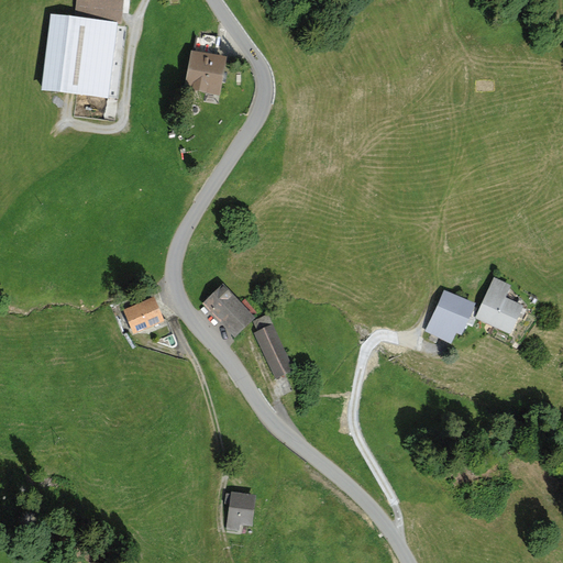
[(76,0),(75,17),(118,22),(121,22),(123,0),(76,0)]
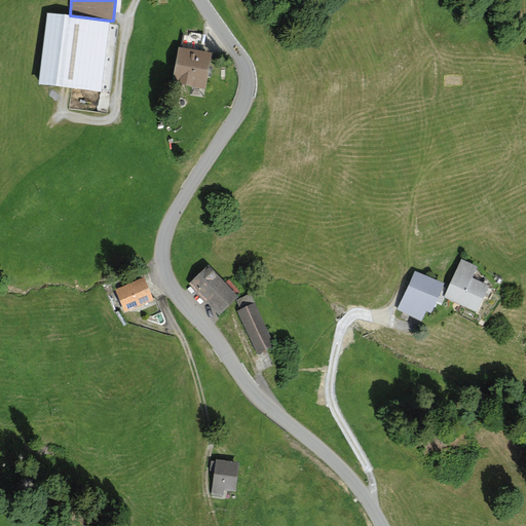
[(70,15),(47,12),(39,83),(102,90),(110,21),(70,15)]
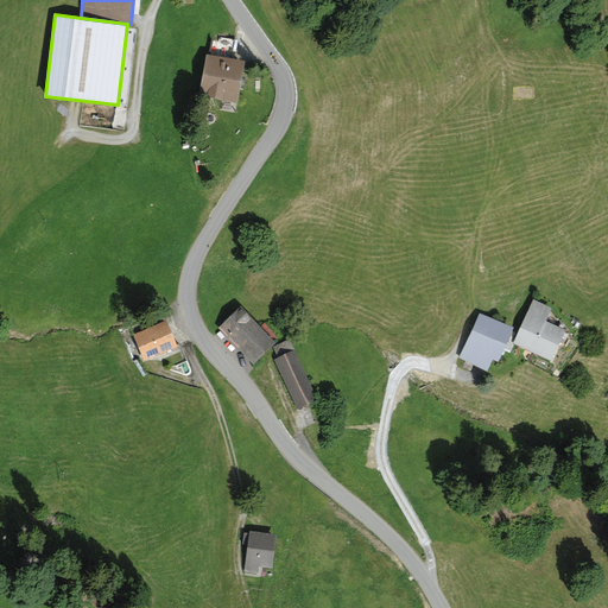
[(209,54),(206,54),(198,96),(239,102),(241,89),(246,59),(232,57),(234,39),(219,37),(219,40),(211,39),(209,54)]
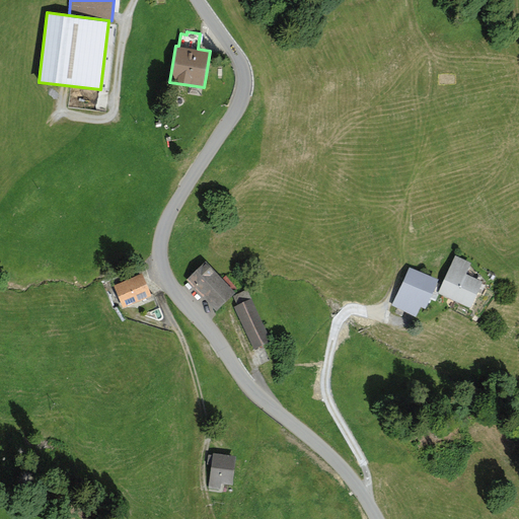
[(471,263),(455,255),(438,293),(471,308),(484,282),(466,274),(471,263)]
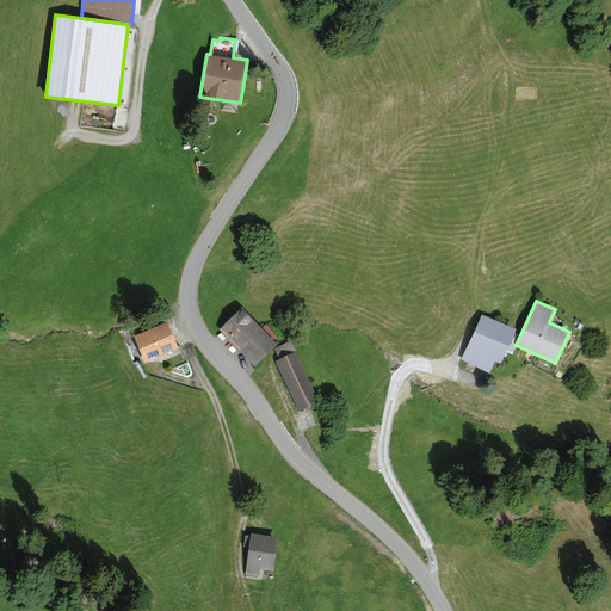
[(242,307),(220,329),(254,366),(278,344),(242,307)]
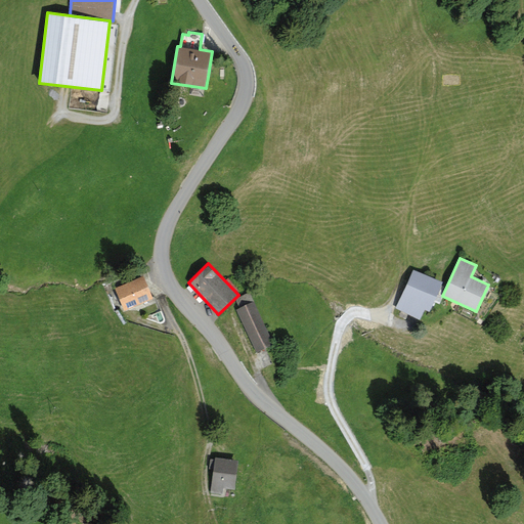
[(443,281),(412,268),(394,308),(420,319),(425,309),(430,312),(443,281)]
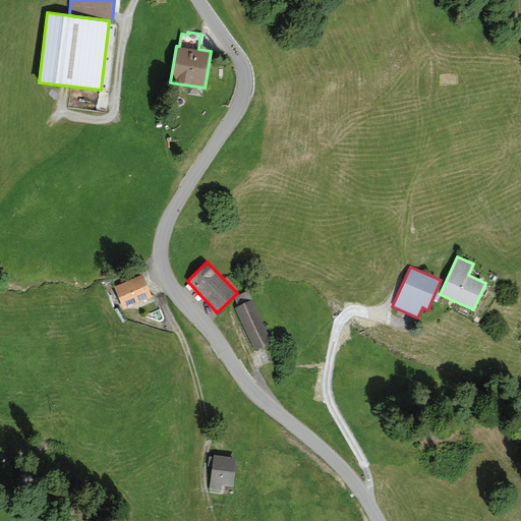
[(142,274),(114,286),(124,308),(153,296),(142,274)]
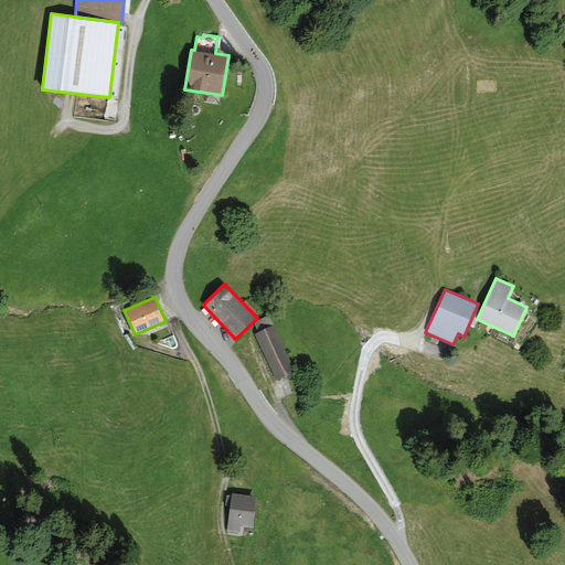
[(258,332),(255,333),(277,380),(296,372),(269,316),(254,322),(258,332)]
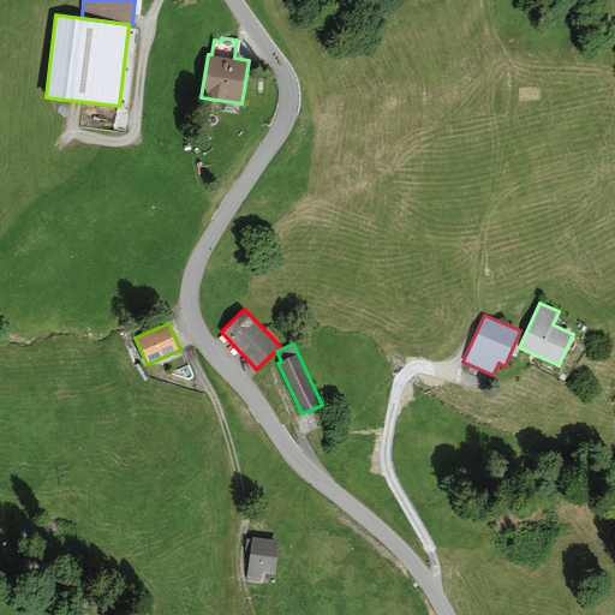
[(280,539),(252,536),(248,578),(261,580),(262,573),(276,574),(280,539)]
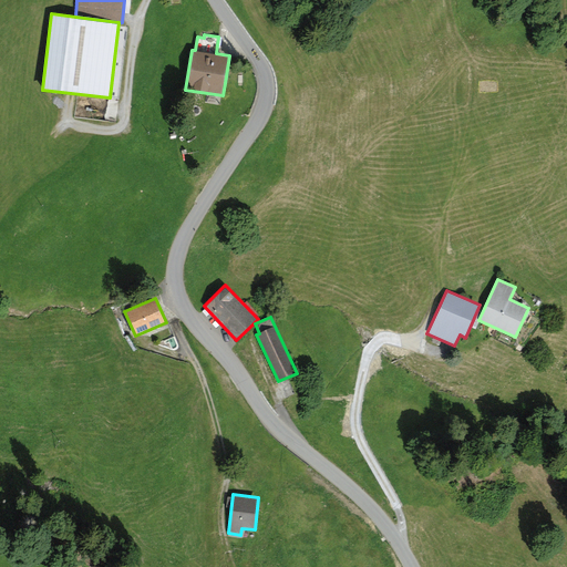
All buildings are outlined.
